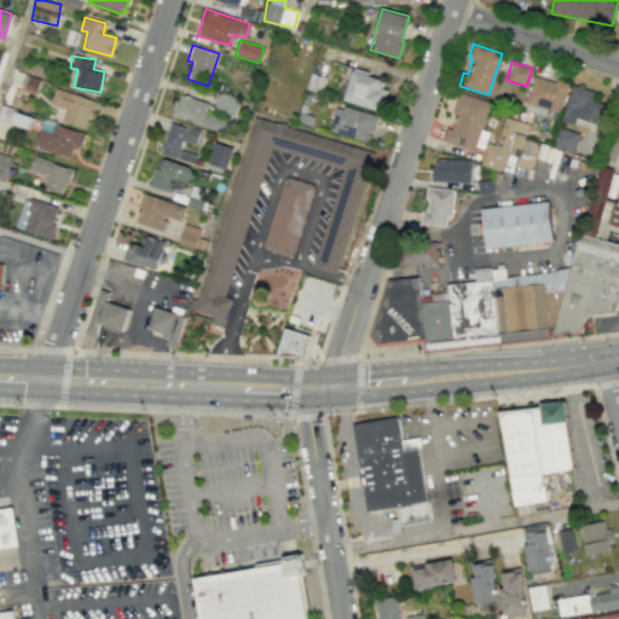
[(386,79),(351,69),(342,99),(377,110),(386,79)]
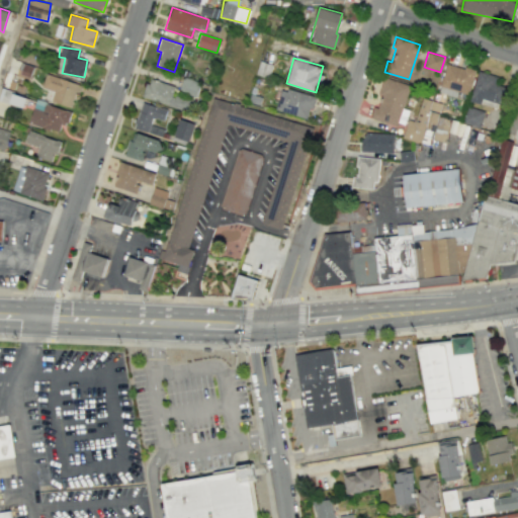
[(475,71),(446,63),(438,91),(455,96),(457,91),(467,94),(475,71)]
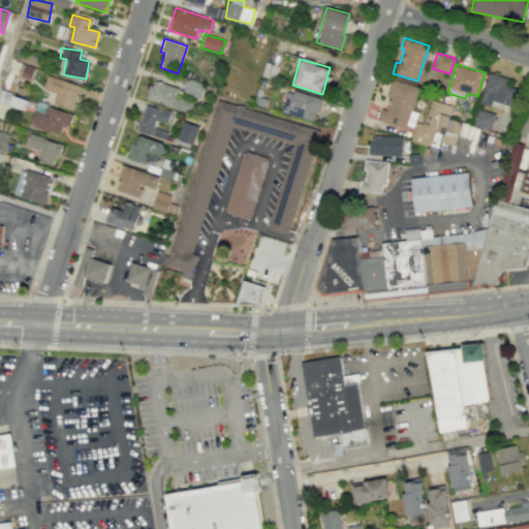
[(511,106),(515,87),(507,86),(508,78),(487,72),(480,103),(491,105),(491,102),(511,106)]
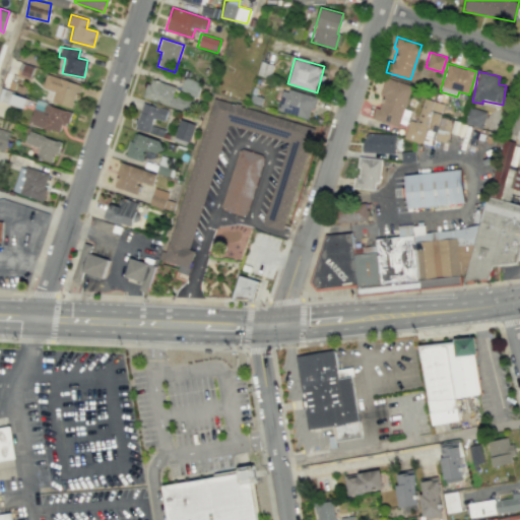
[(79,84),(46,74),(42,87),(54,91),(51,102),(72,108),(79,84)]
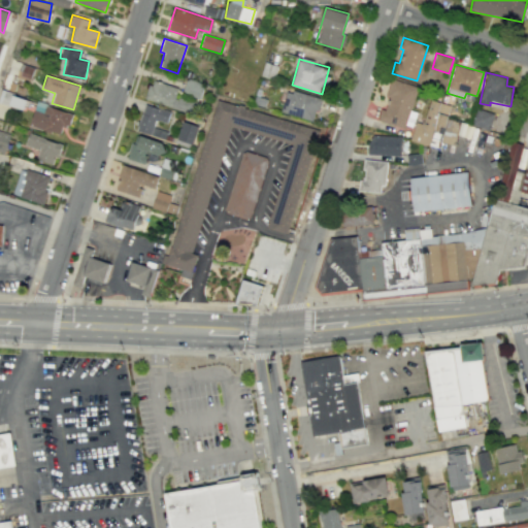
[(200,97),(204,84),(186,78),(183,93),(200,97)]
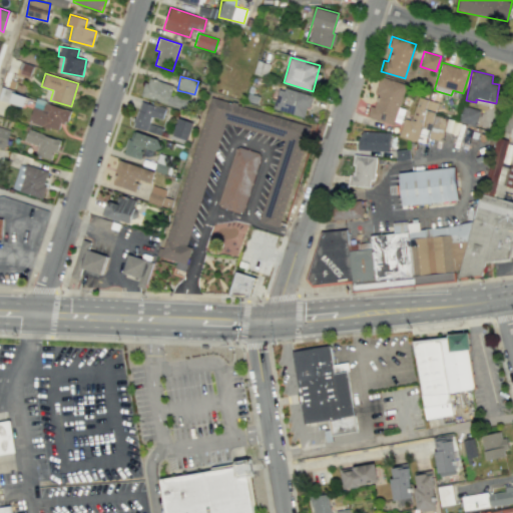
[(406,84),(379,76),(374,93),(378,94),(374,106),(370,105),(367,116),(399,126),(404,108),(399,107),(406,84)]
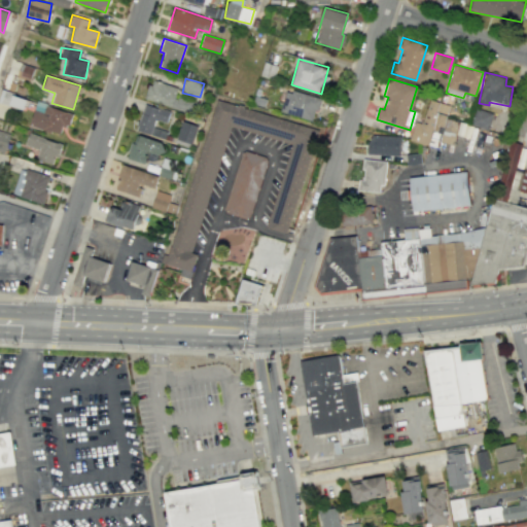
[(177,88),(150,79),(144,99),(189,112),(192,102),(175,96),(177,88)]
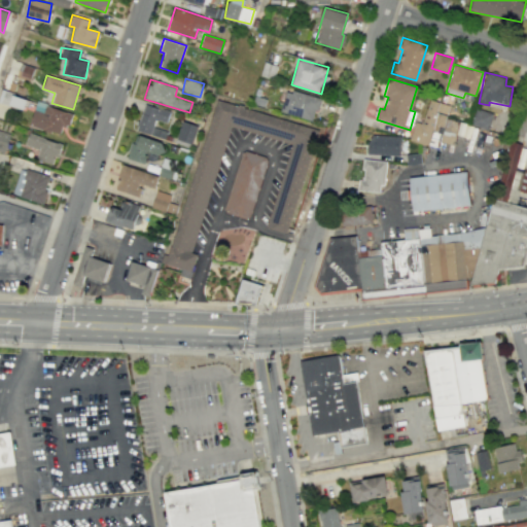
[(279,111),(313,121),(320,98),(286,89),(279,111)]
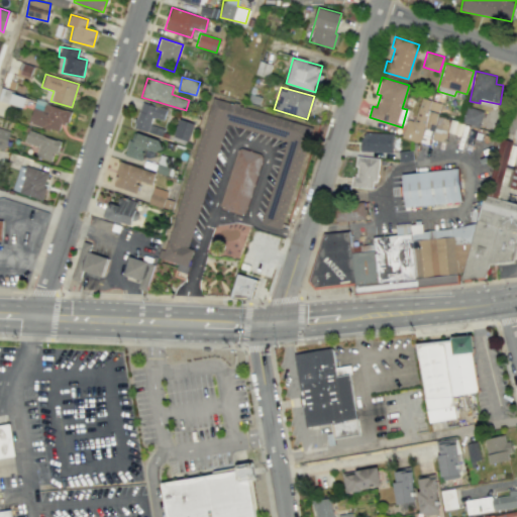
[(162,259),(212,97),(312,127),(280,228),(260,222),(285,141),(226,123),(187,247),(193,249),(186,274),(176,270),(178,263),(162,259)]
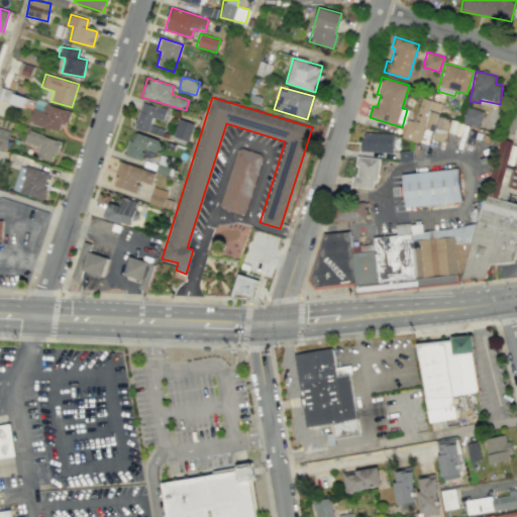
[(441,103),(420,97),(414,121),(406,119),(401,138),(419,142),(423,128),(433,130),(431,138),(442,141),(444,136),(433,133),(441,103)]
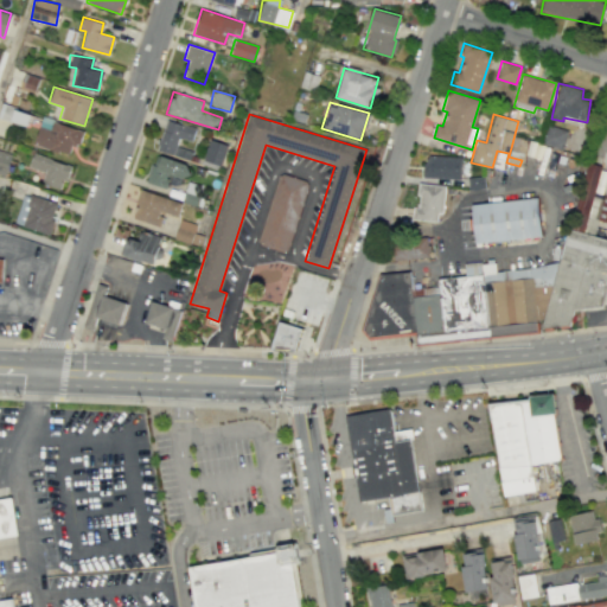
[(83,129),(40,119),(33,145),(69,154),(71,145),(80,146),(83,129)]
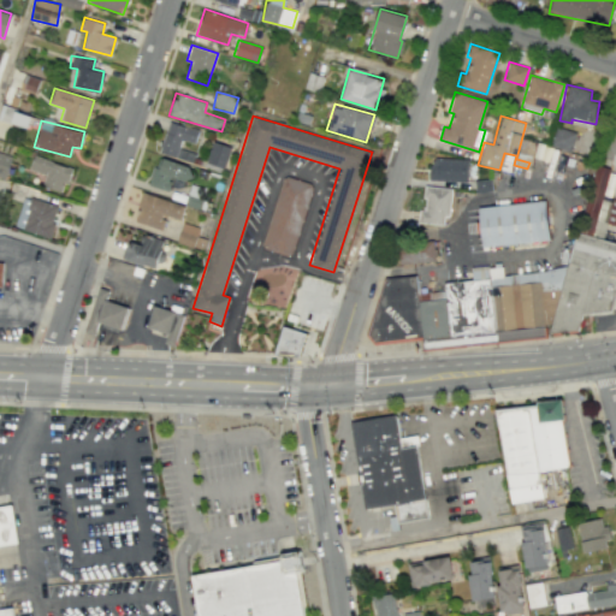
[(193,161),(195,153),(179,149),(182,141),(195,144),(199,130),(167,122),(159,153),(193,161)]
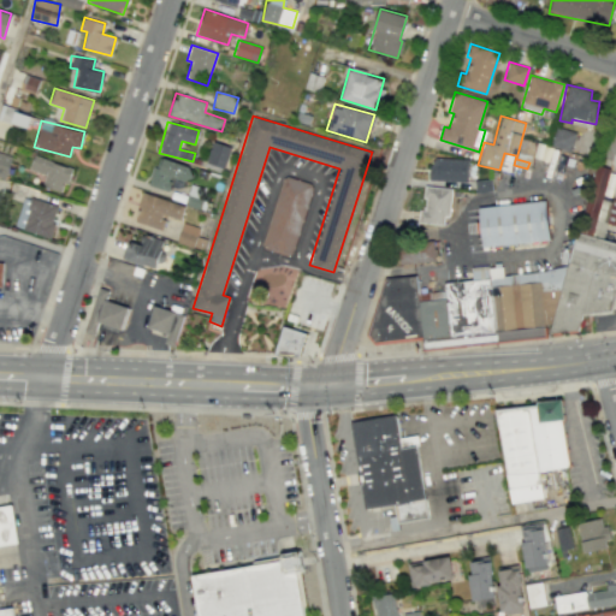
[(570,152),(575,132),(556,126),(550,144),(570,152)]
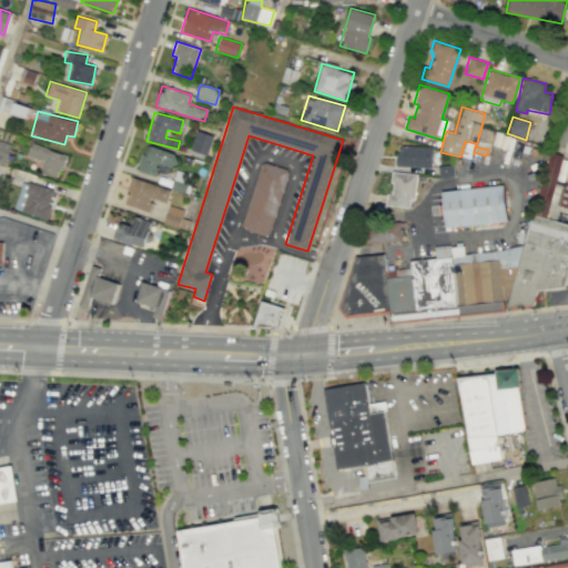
[(206,155),(213,135),(196,130),(190,150),(206,155)]
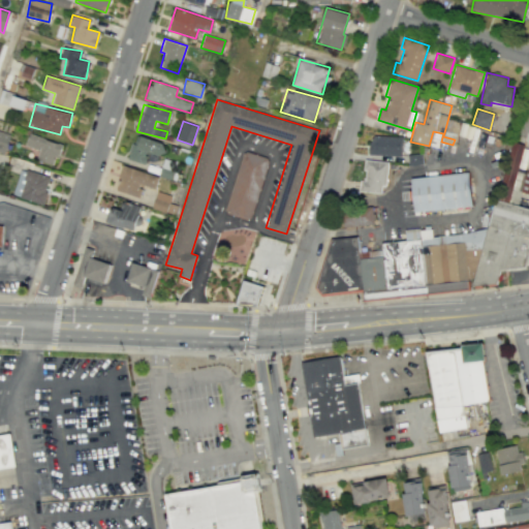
[(127,159),(146,164),(149,152),(162,156),(165,144),(135,134),(127,159)]
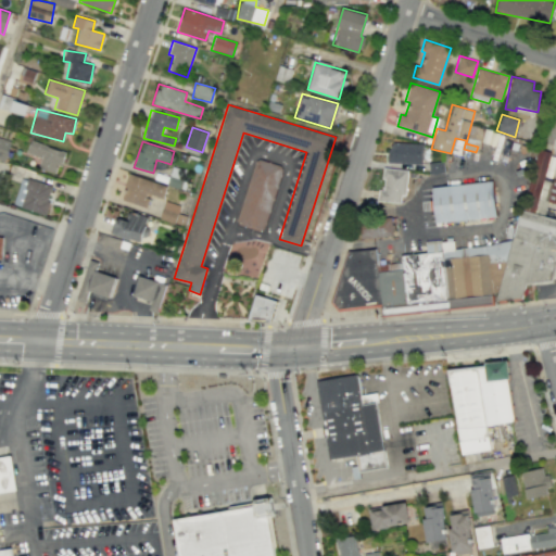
[(27,153),(41,156),(38,168),(59,173),(64,149),(29,142),(27,153)]
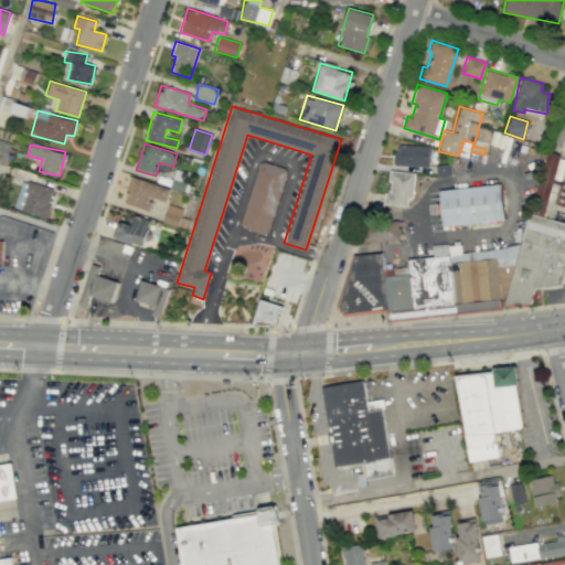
[(429,146),(395,145),(394,166),(428,167),(429,146)]
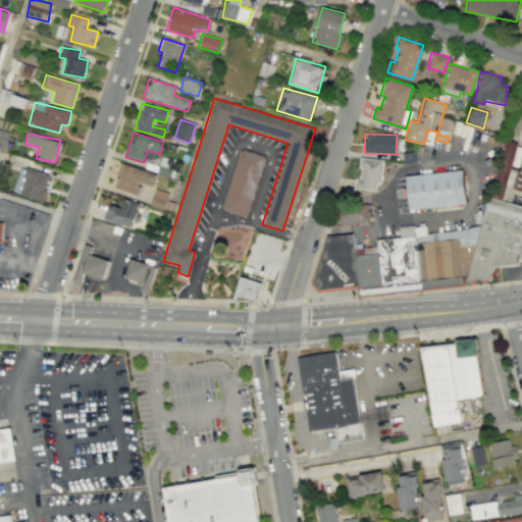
[(511,204),(515,190),(521,191),(521,147),(516,146),(517,143),(505,140),(489,199),(511,204)]
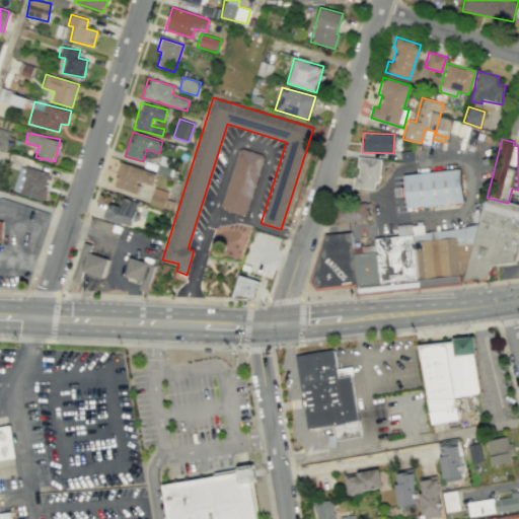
[(222,209),(220,205),(238,150),(241,148),(261,154),(263,157),(245,214),(241,216),(222,209)]
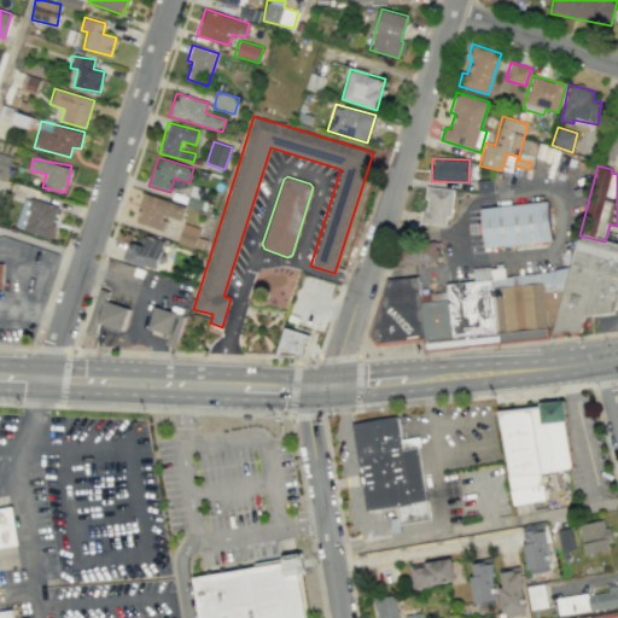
[(425,211),(420,210),(420,223),(449,225),(450,188),(426,187),(425,211)]
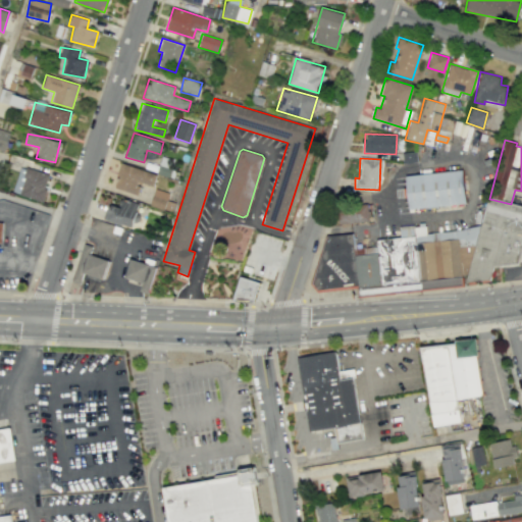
[(113,187),(137,195),(141,183),(152,187),(156,174),(121,163),(113,187)]
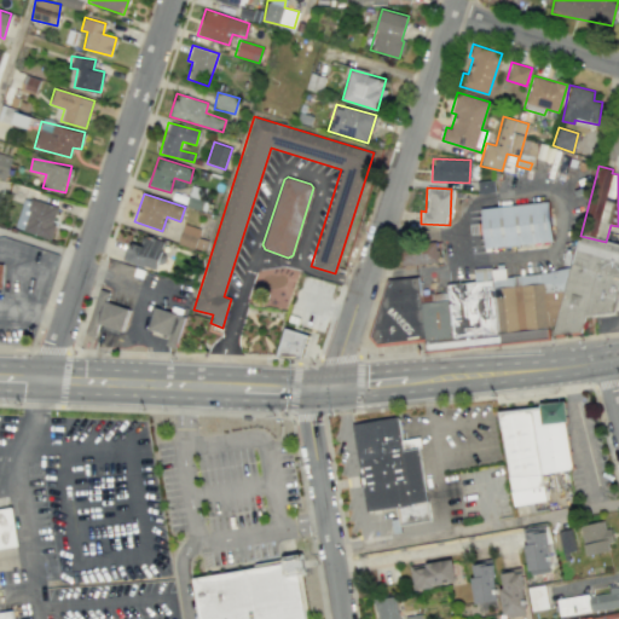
[(23,197),(15,230),(51,238),(58,206),(23,197)]
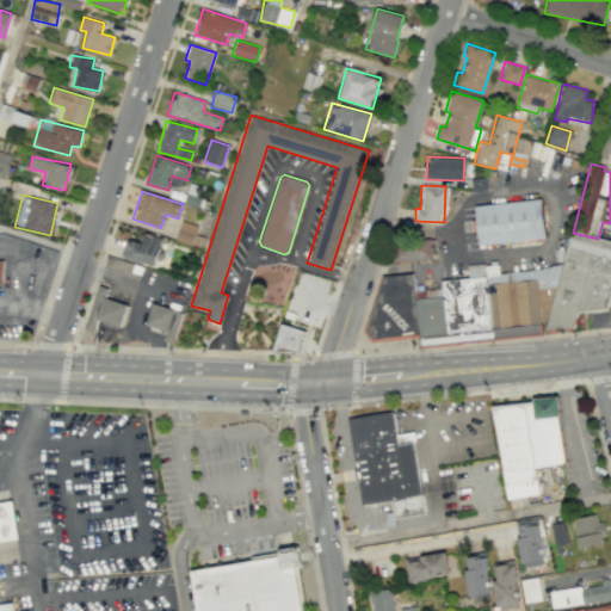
[(475,207),(541,199),(545,239),(479,246),(475,207)]
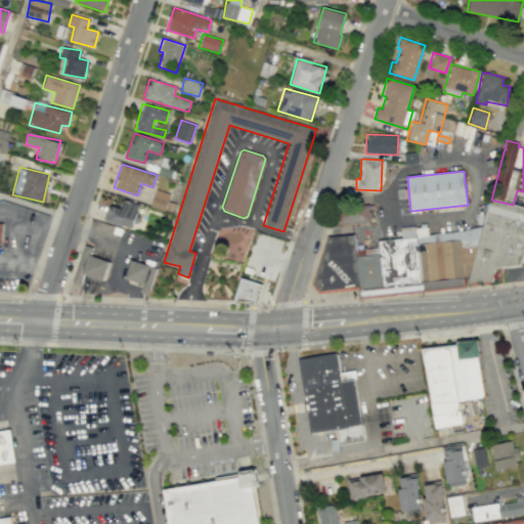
[(167,202),(169,192),(155,190),(150,207),(173,212),(175,203),(167,202)]
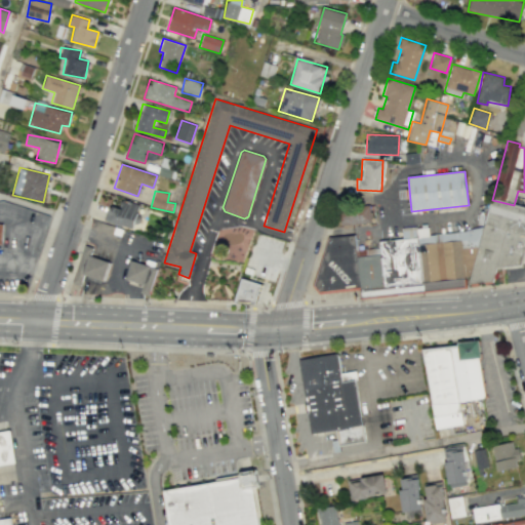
[(118,207),(108,205),(105,223),(135,228),(139,204),(120,200),(118,207)]
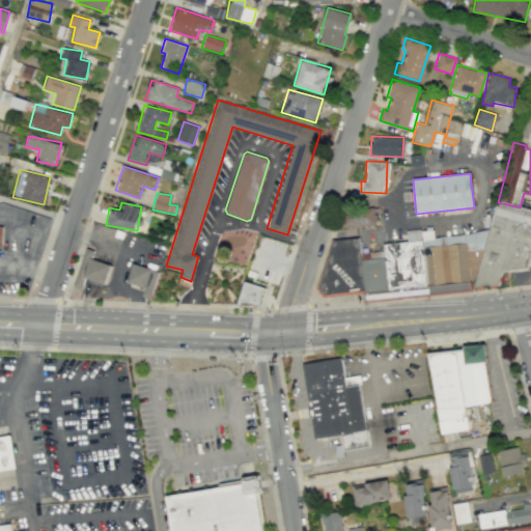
[(530,210),(520,207),(498,202),(490,230),(466,234),(382,244),(383,250),(360,253),(358,236),(331,240),(315,288),(322,297),(363,292),(364,301),(471,290),(471,287),(498,284),(501,272),(527,270),(528,267),(530,255),(530,210)]
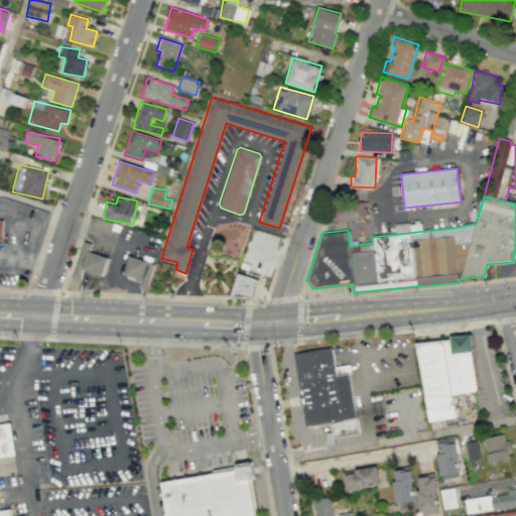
[(334,221),(365,219),(364,201),(333,203),(334,221)]
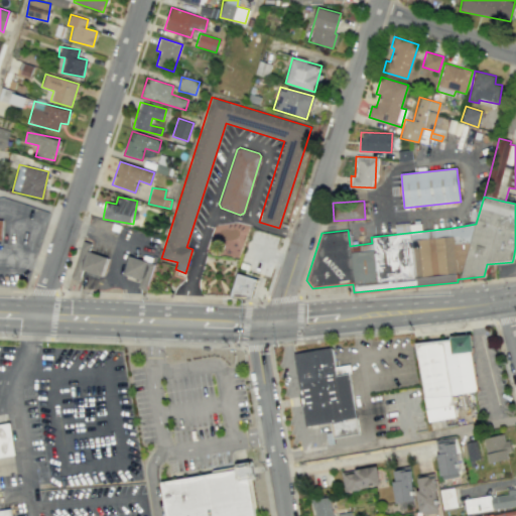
[(82,269),(79,280),(70,277),(83,241),(91,243),(89,251),(109,258),(102,277),(82,269)]
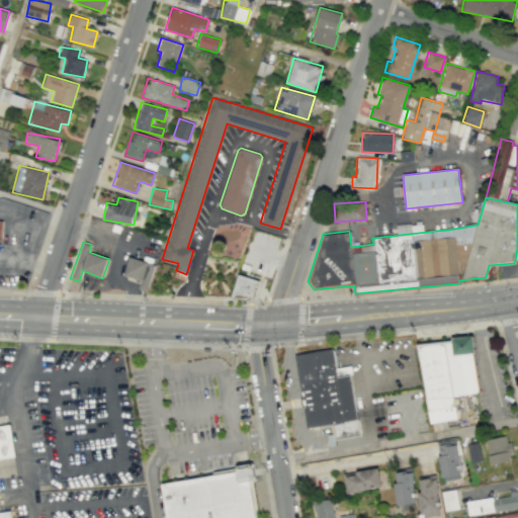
[(122,275),(128,256),(154,264),(146,290),(138,288),(140,280),(122,275)]
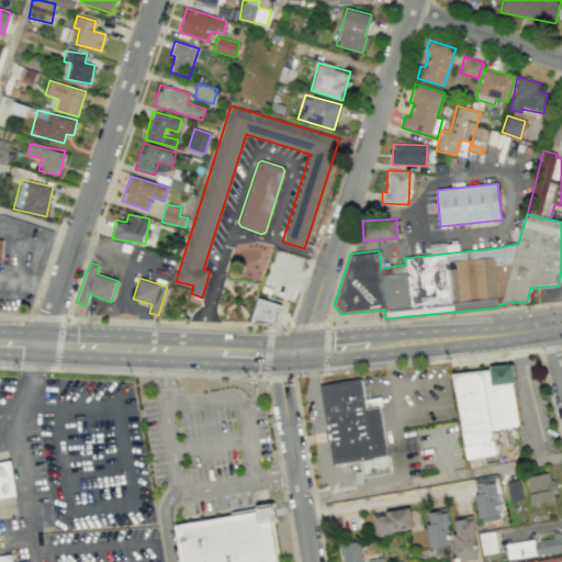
[(250,323),(258,298),(279,304),(272,324),(250,323)]
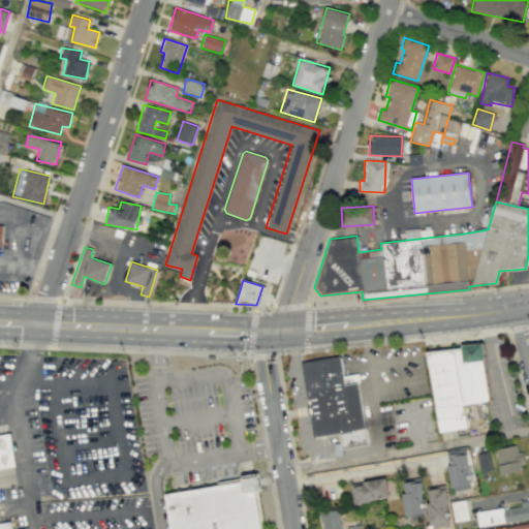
[(466,429),(463,406),(490,401),(480,343),(426,352),(439,433),(466,429)]
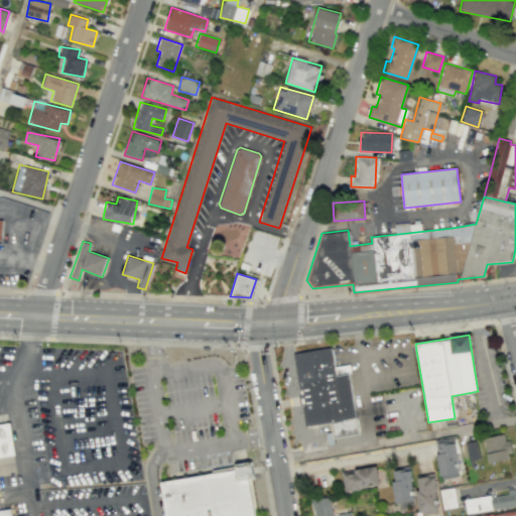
[(293,351),(305,427),(331,423),(333,437),(359,433),(350,374),(338,376),(333,345),(293,351)]
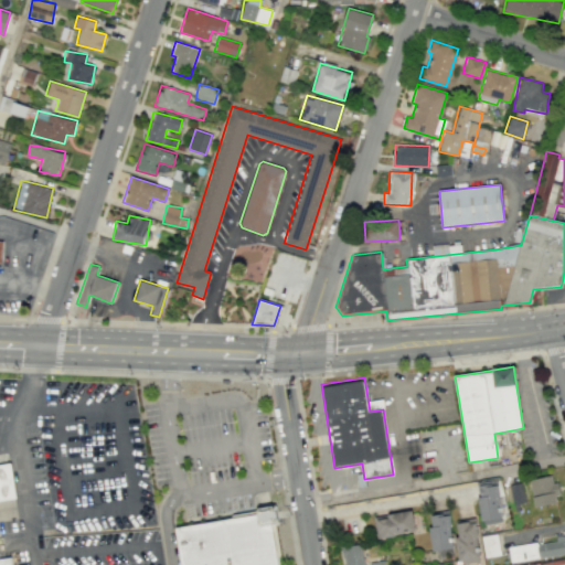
[(0,564),(0,464),(11,462),(17,499),(0,501),(0,558),(1,558),(11,556),(12,564),(0,564)]
